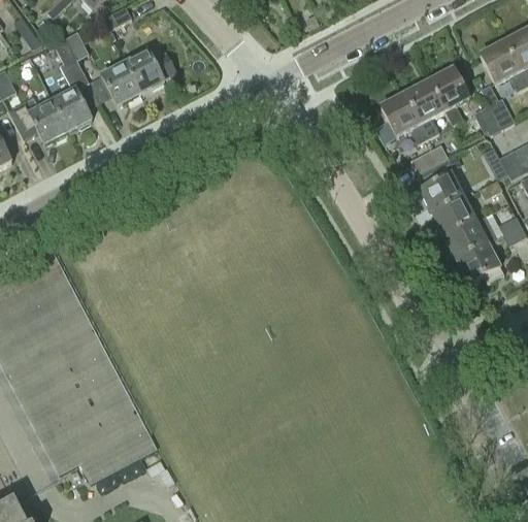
[(66,6),(60,0),(46,12),(53,19),(66,6)]
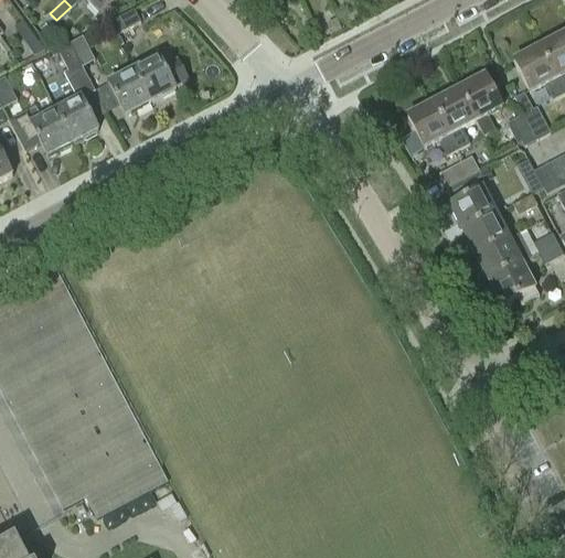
[(64,0),(71,7),(77,0),(88,0),(99,12),(113,0),(64,0)]
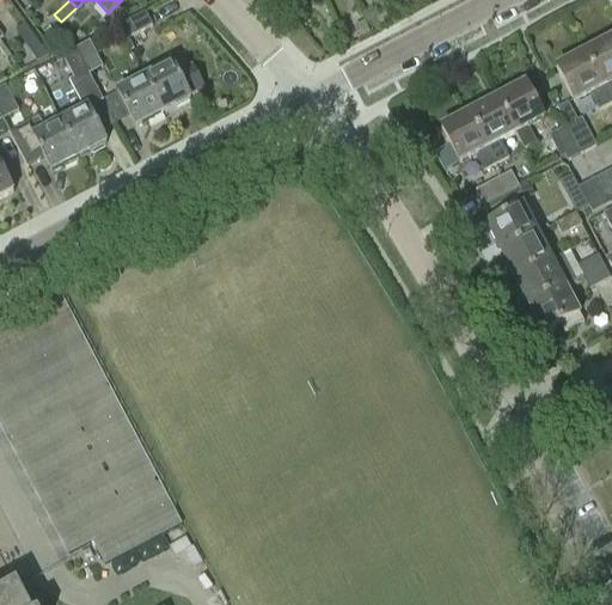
[(146,6),(120,20),(128,34),(153,20),(146,6)]
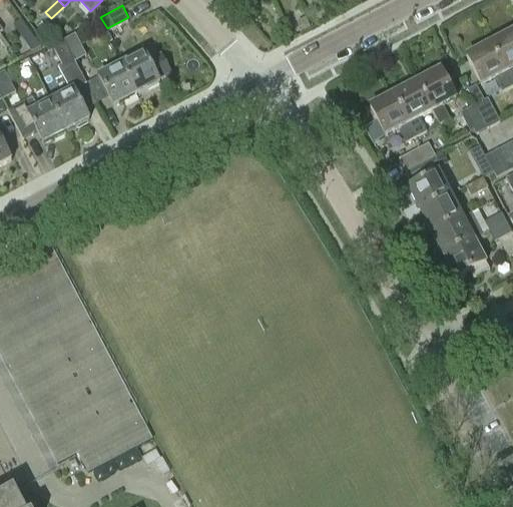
[(305,11),(298,15),(303,26),(311,22),(305,11)]
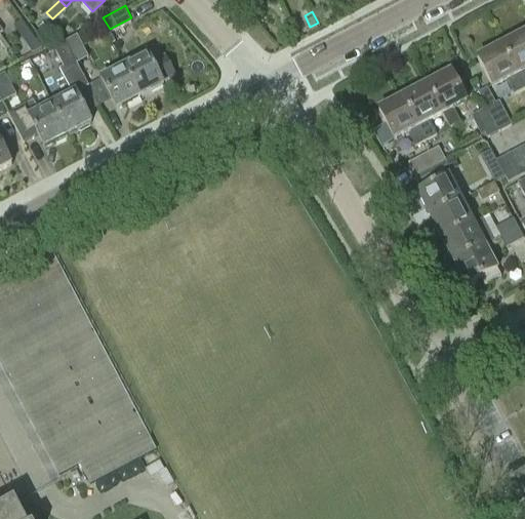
[(23,15),(16,20),(35,45),(41,40),(23,15)]
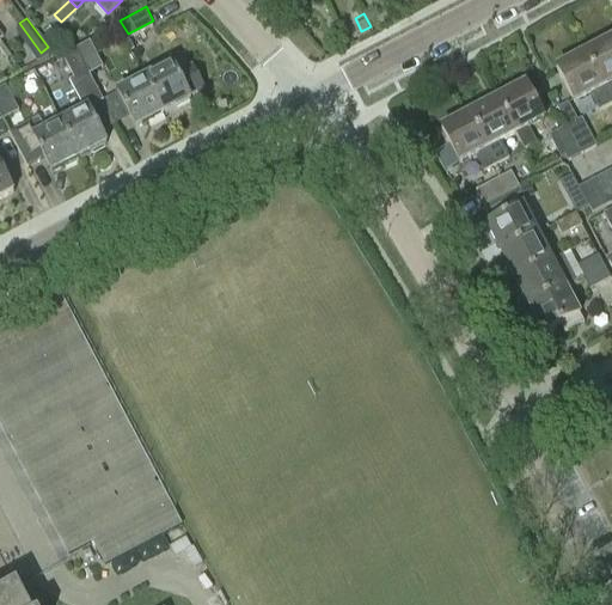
[(0,35),(0,44),(6,53),(11,49),(0,35)]
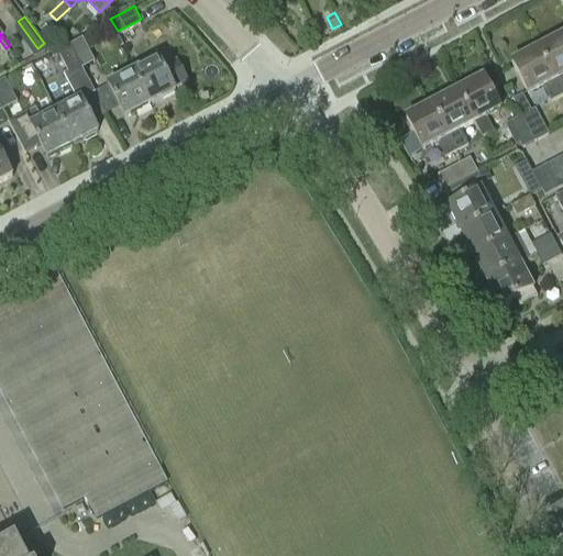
[(562,32),(538,45),(562,92),(562,91),(562,32)]
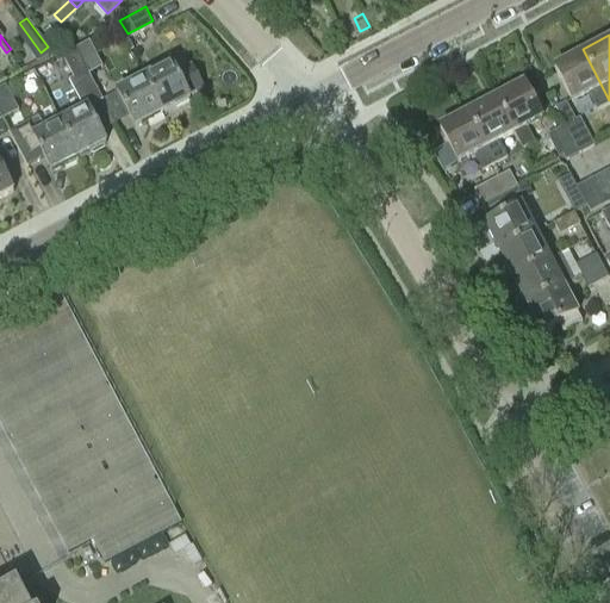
[(76,43),(89,69),(104,62),(97,49),(100,48),(101,47),(103,43),(103,41),(101,38),(98,36),(94,36),(89,37),(89,36),(76,43)]
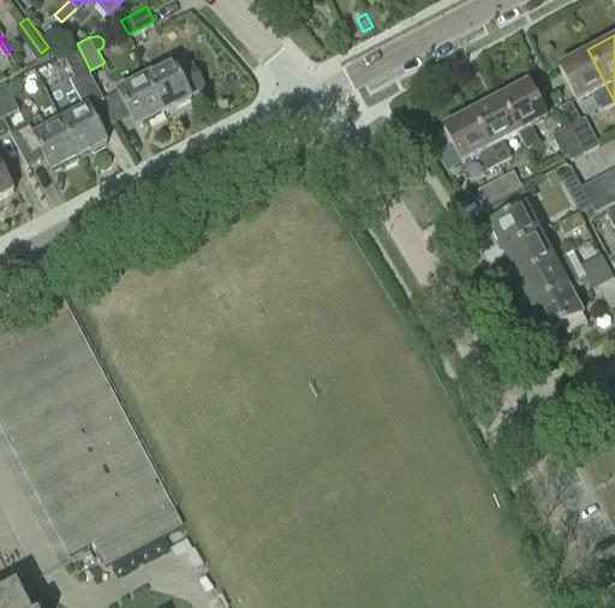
[(90,70),(77,43),(61,51),(73,73),(69,76),(85,106),(63,118),(81,154),(108,139),(102,127),(118,120),(105,95),(103,95),(90,70)]
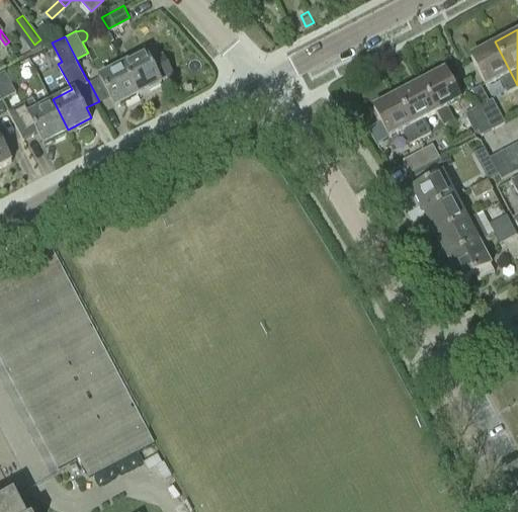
[(517,85),(495,41),(471,55),(487,84),(500,77),(507,90),(517,85)]
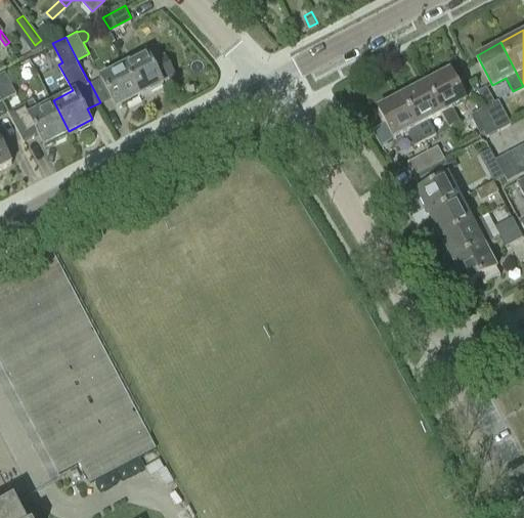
[(126,63),(141,93),(165,82),(164,79),(176,73),(166,54),(154,60),(149,51),(126,63)]
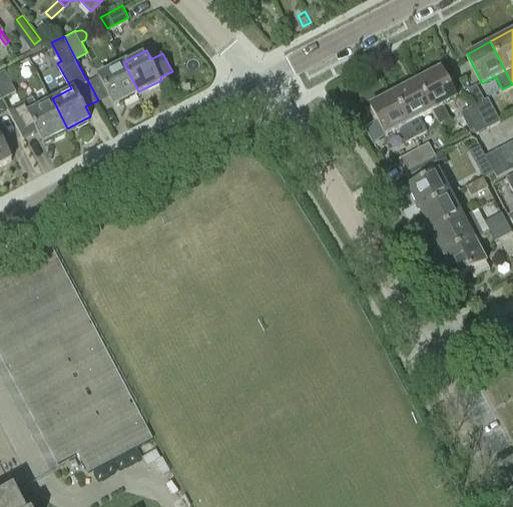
[(138,91),(123,62),(100,73),(115,103),(138,91)]
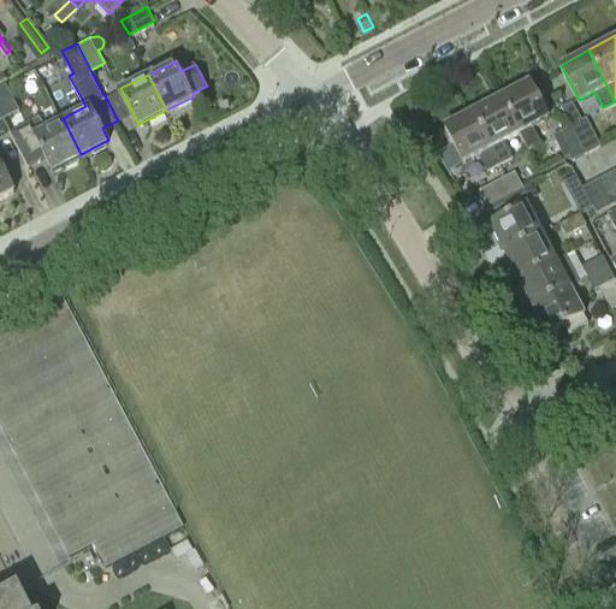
[(0,83),(0,111),(3,117),(19,107),(6,81),(0,83)]
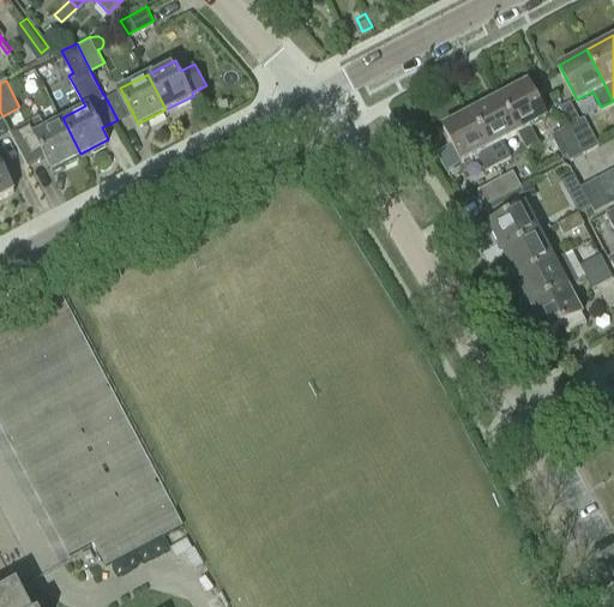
[(499,96),(518,132),(527,148),(540,140),(530,124),(546,116),(528,82),(499,96)]
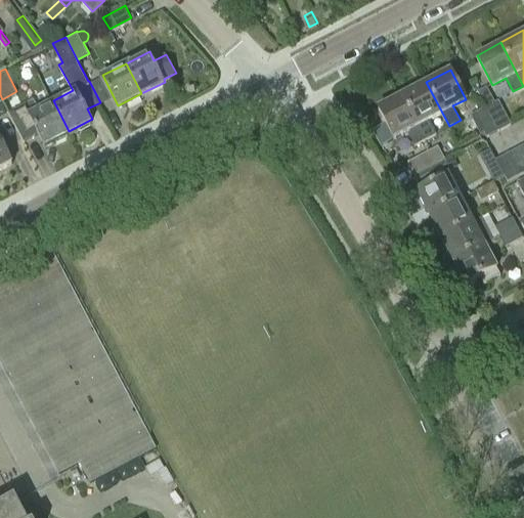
[(426,82),(402,94),(425,139),(435,133),(428,119),(442,113),(426,82)]
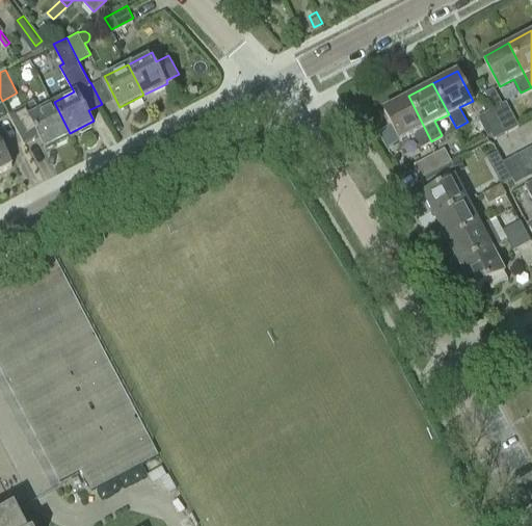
[(494,84),(484,89),(493,105),(502,100),(494,84)]
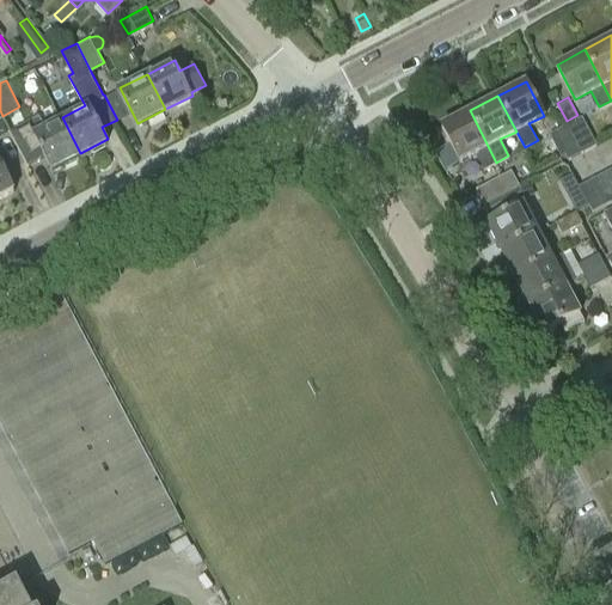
[(496,163),(470,110),(441,126),(459,160),(476,152),(484,169),(496,163)]
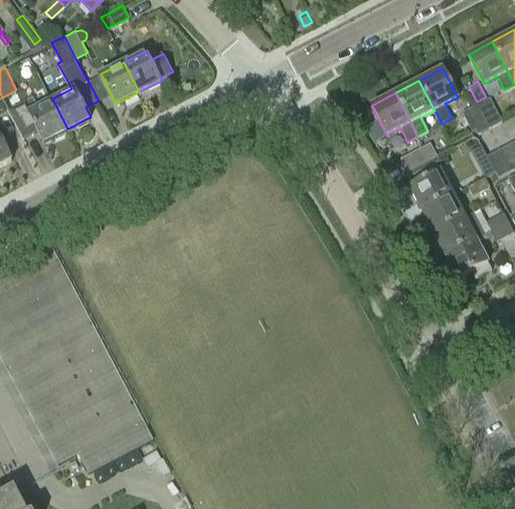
[(67,129),(52,99),(38,106),(33,95),(8,108),(23,136),(37,129),(43,141),(67,129)]
